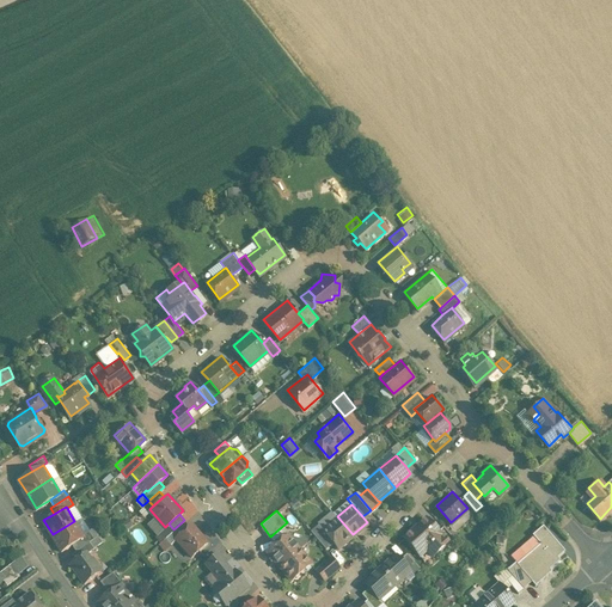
[(353,534),(337,516),(324,528),(323,528),(334,541),(338,546),(353,534)]
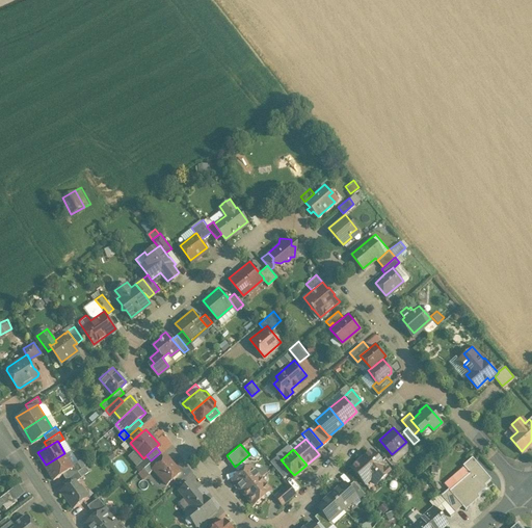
[(370,449),(351,467),(365,481),(375,473),(380,479),(390,471),(380,460),(370,449)]
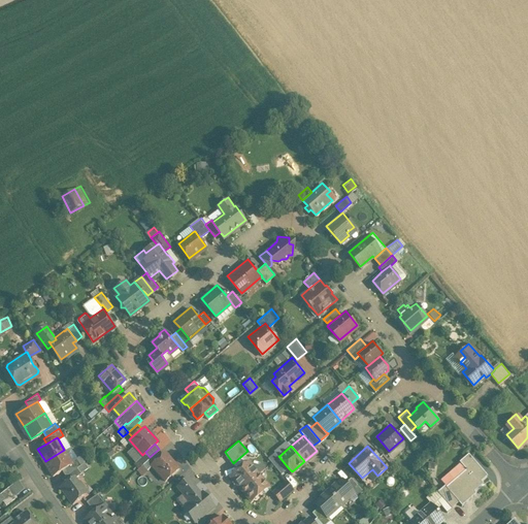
[(71,460),(64,450),(45,461),(53,473),(62,468),(72,462),(71,460)]
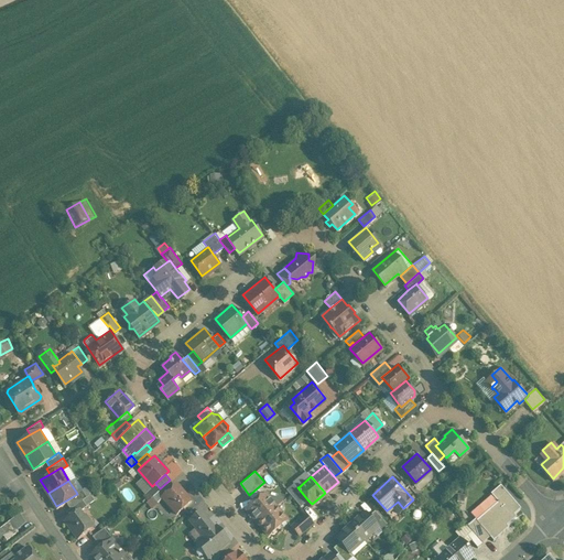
[(160,488),(153,495),(158,501),(162,496),(162,495),(172,486),(167,482),(160,488)]
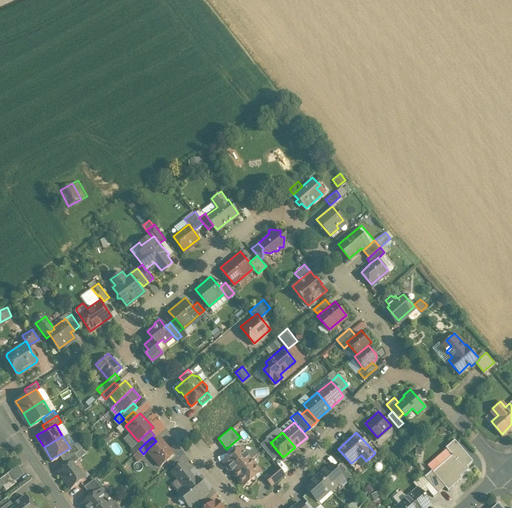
[(174,452),(160,437),(156,441),(147,449),(147,450),(160,464),(174,452)]
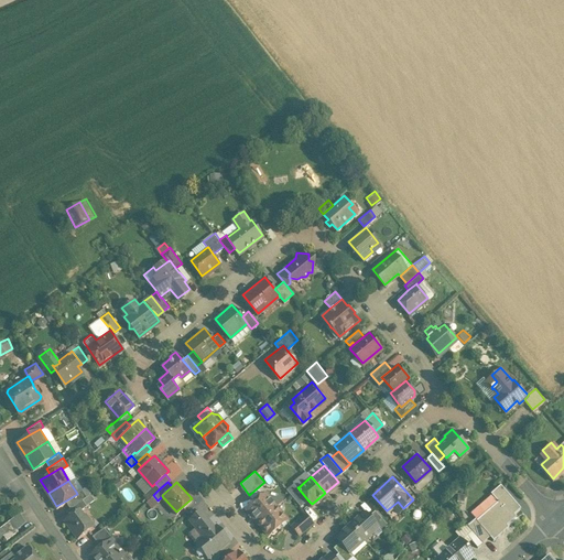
[(307,499),(297,487),(299,487),(294,482),(286,488),(301,505),(307,499)]
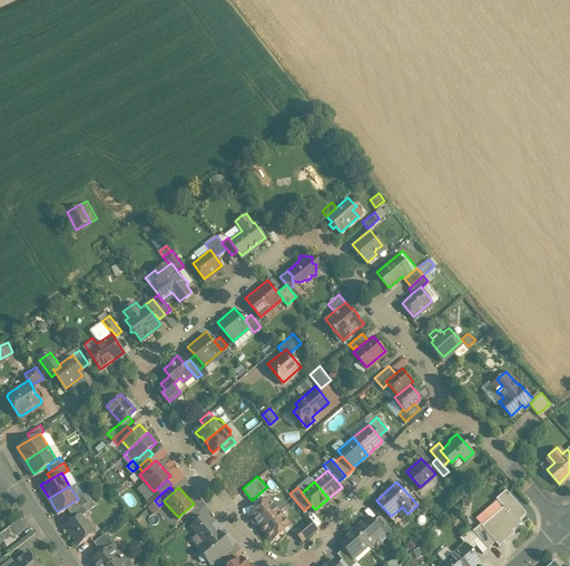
[(423,500),(413,488),(408,494),(418,505),(423,500)]
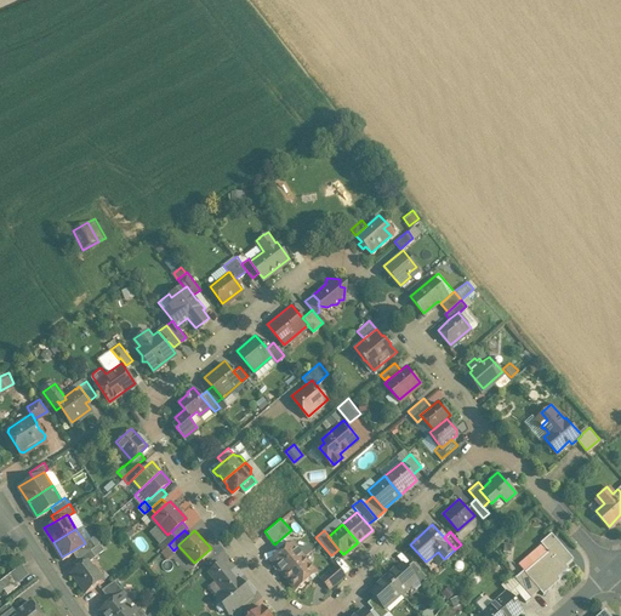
[(548,549),(524,571),(523,569),(514,576),(522,583),(531,595),(540,588),(543,592),(571,569),(567,564),(574,558),(552,532),(541,541),(548,549)]
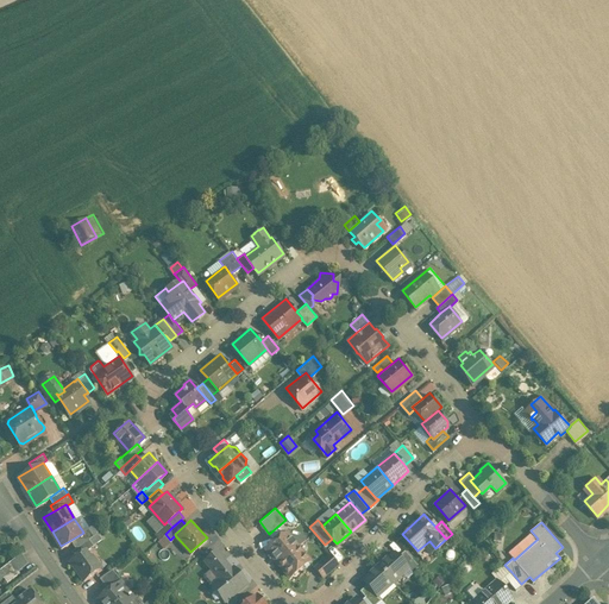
[(88,527),(82,530),(83,533),(71,540),(76,547),(89,538),(93,534),(88,527)]
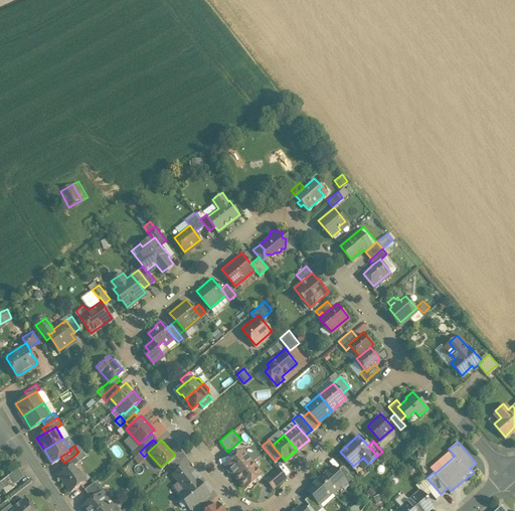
[(251,461),(242,449),(225,463),(234,475),(251,461)]
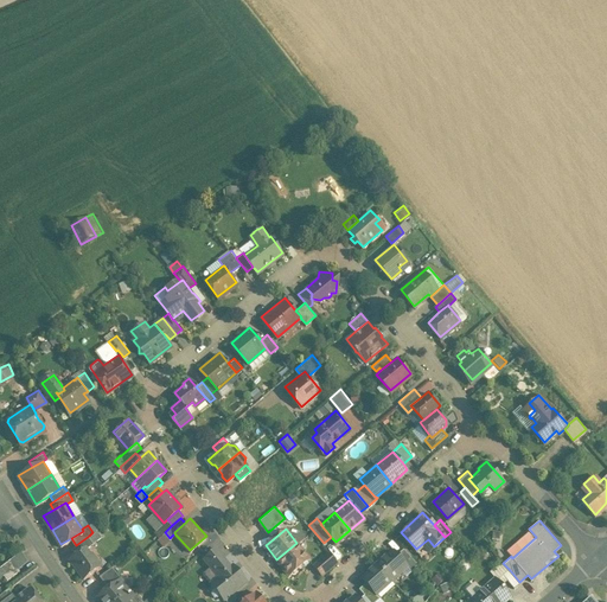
[(76,545),(71,548),(76,554),(85,546),(85,548),(94,542),(89,536),(76,545)]
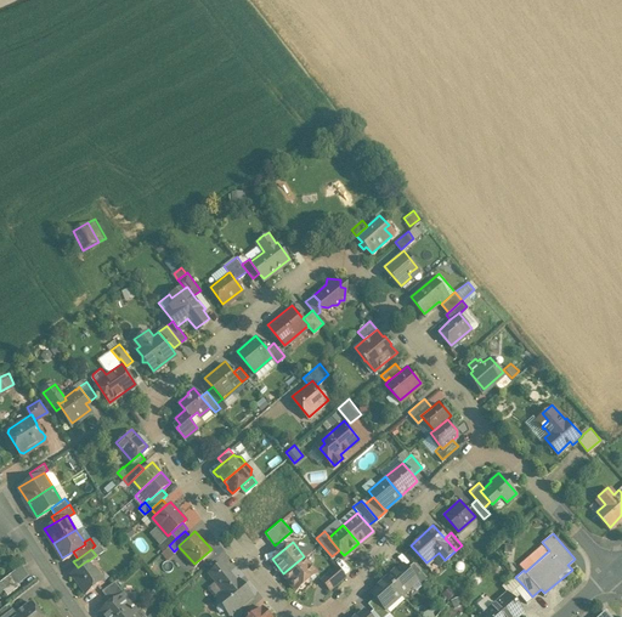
[(316,571),(304,556),(283,573),(295,588),(316,571)]
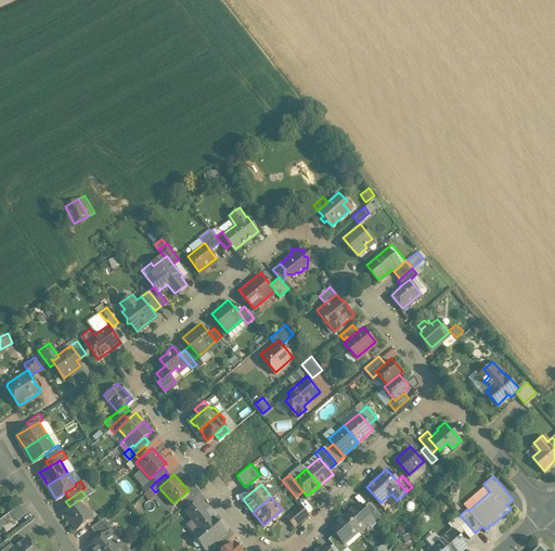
[(69,507),(64,511),(76,528),(90,519),(85,511),(86,508),(84,505),(81,504),(78,501),(78,500),(69,507)]
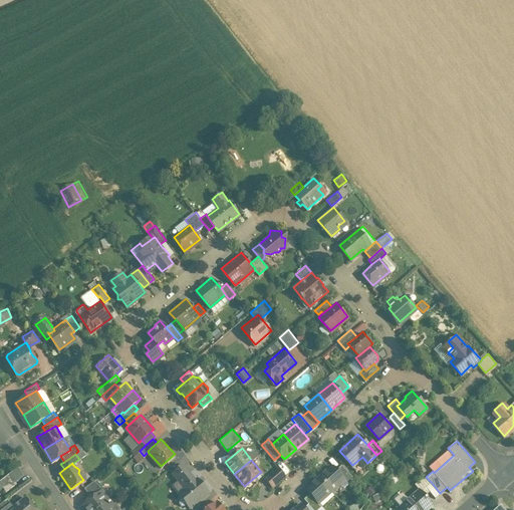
[(353,477),(341,463),(336,468),(344,478),(347,482),(353,477)]
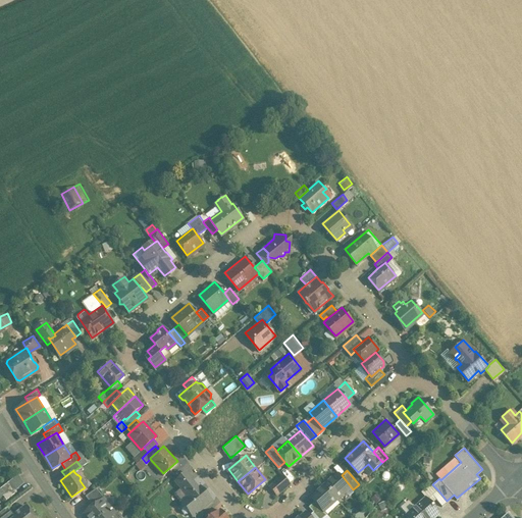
[(186,471),(175,479),(181,486),(191,478),(192,477),(186,471)]
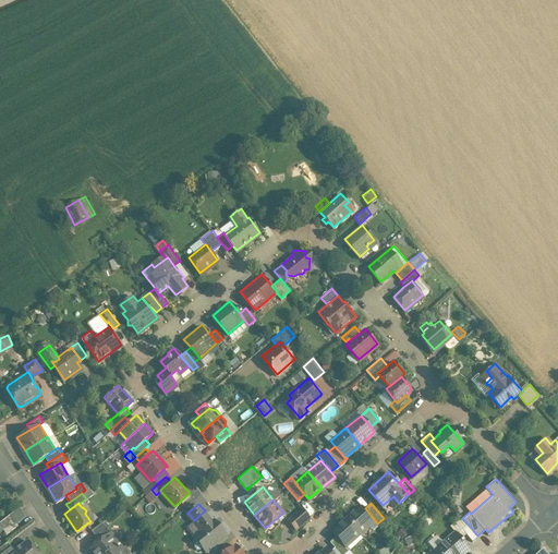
[(362,505),(355,510),(354,509),(350,514),(351,515),(348,518),(360,532),(374,519),(365,508),(362,505)]
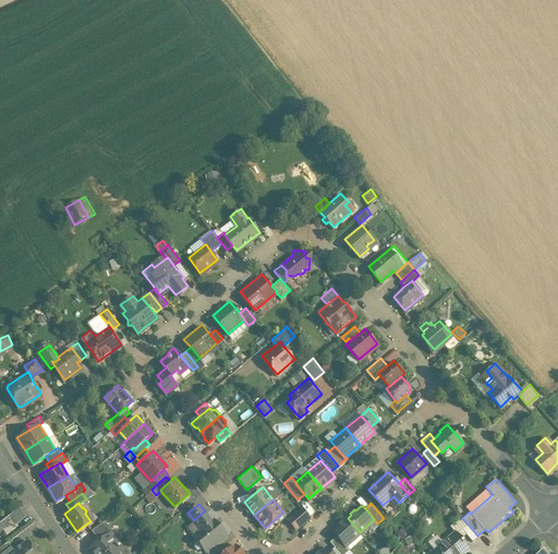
[(303,506),(289,519),(295,527),(310,515),(303,506)]
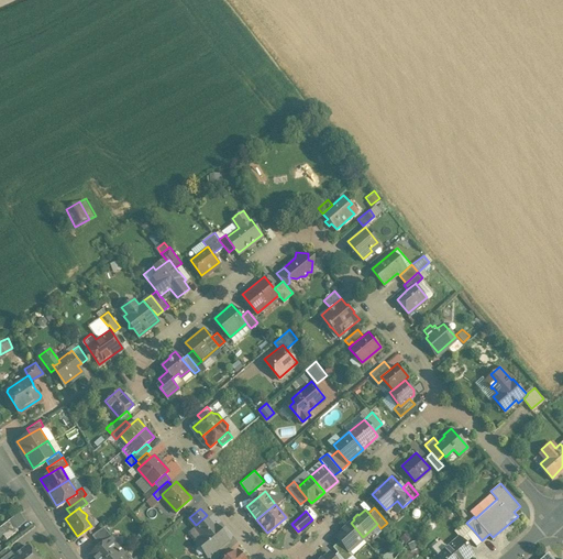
[(217,529),(214,525),(213,526),(206,516),(196,524),(203,534),(196,540),(199,545),(197,547),(196,550),(198,552),(201,552),(205,550),(208,555),(228,538),(219,527),(217,529)]
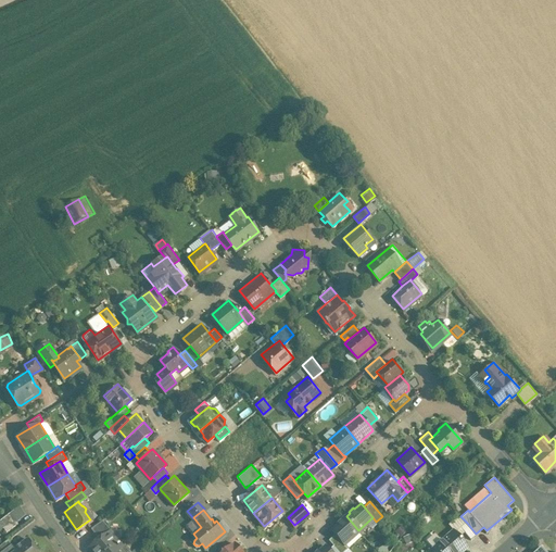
[(10,512),(0,519),(0,522),(2,526),(3,526),(7,530),(17,522),(10,512)]
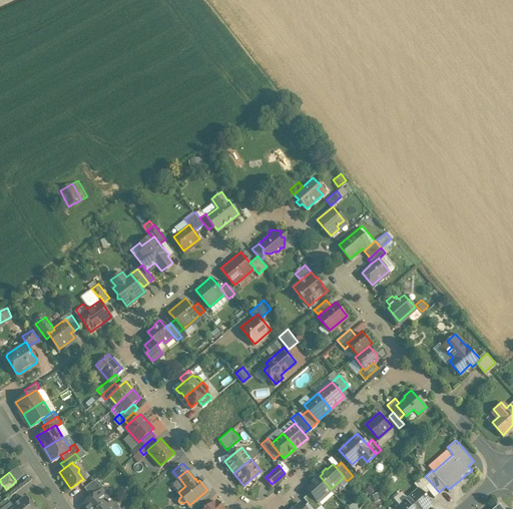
[(316,479),(315,478),(311,482),(312,483),(306,488),(309,491),(318,501),(318,500),(331,489),(320,476),(316,479)]
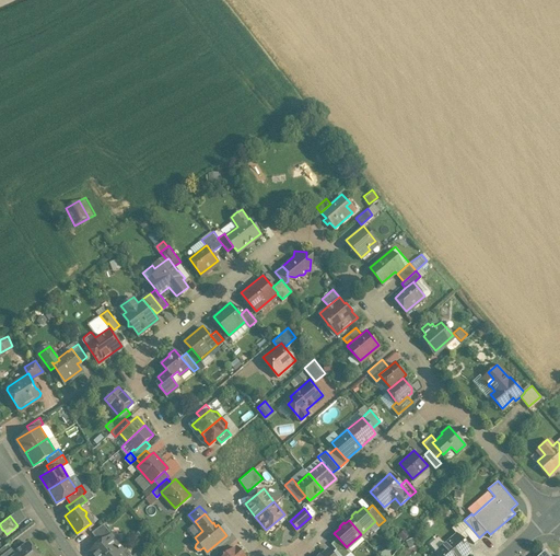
[(113,533),(103,522),(92,531),(101,542),(108,535),(109,536),(113,533)]
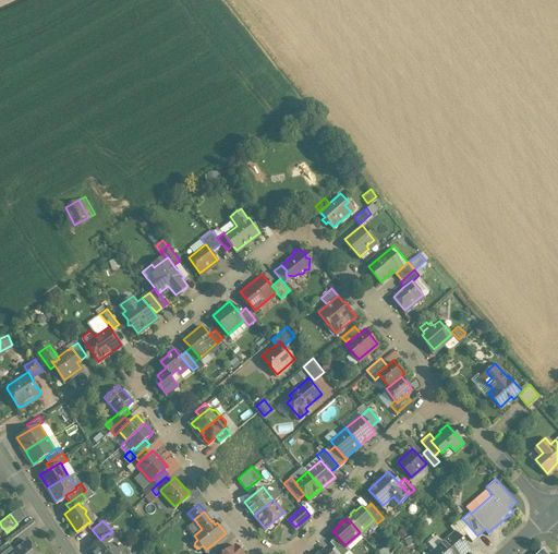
[(477,536),(469,525),(464,529),(473,539),(477,536)]
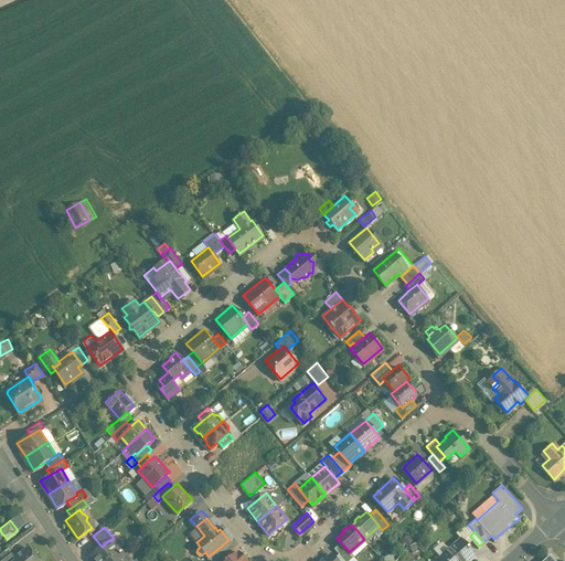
[(460,537),(439,554),(444,560),(468,560),(476,554),(460,537)]
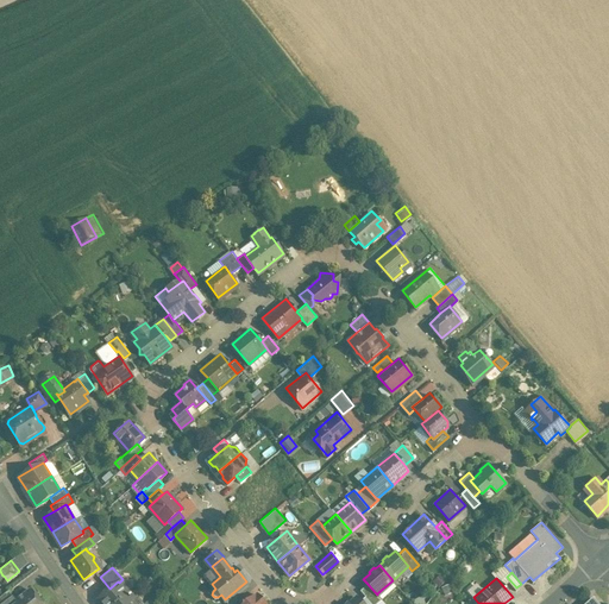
[(123,579),(119,583),(118,582),(110,589),(98,598),(102,603),(115,603),(132,591),(123,579)]
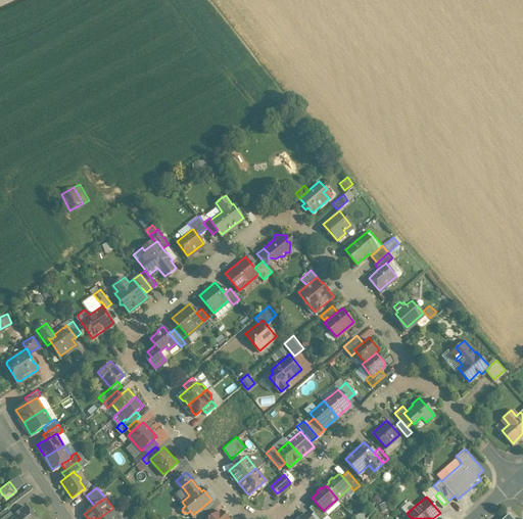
[(409,499),(400,506),(406,511),(414,504),(409,499)]
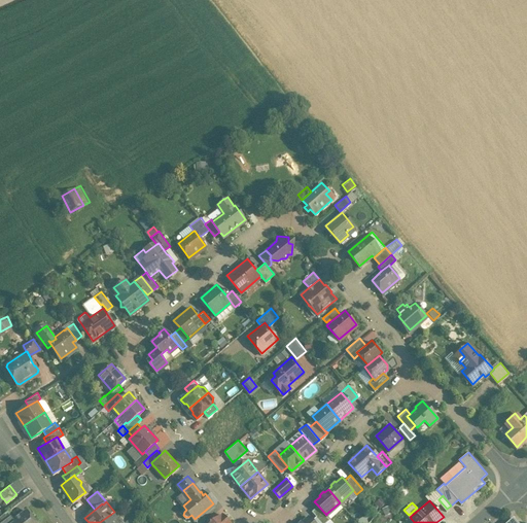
[(326,515),(317,504),(312,510),(316,515),(323,522),(324,522),(330,518),(326,514),(326,515)]
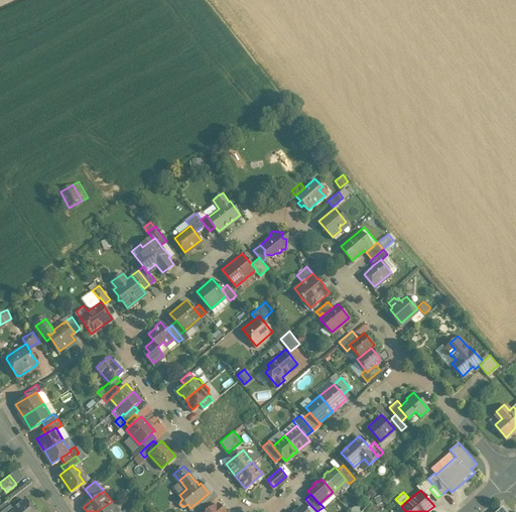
[(36,511),(25,498),(13,507),(10,504),(0,511),(36,511)]
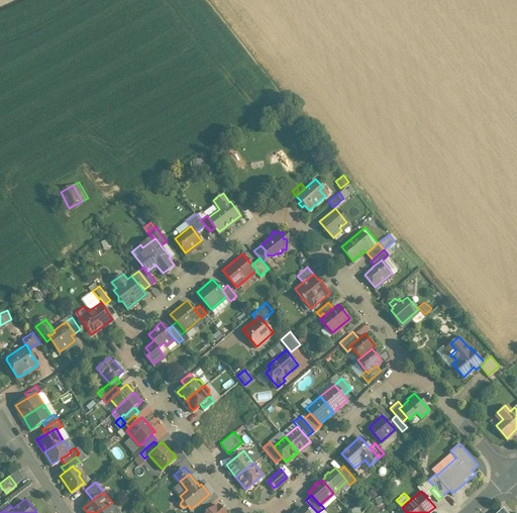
[(7,500),(0,505),(0,512),(10,505),(7,500)]
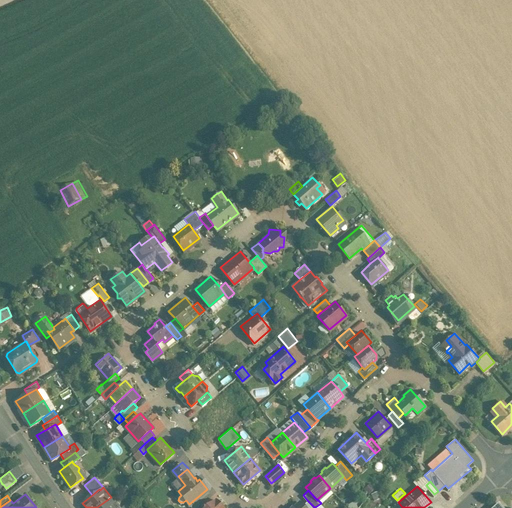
[(114,501),(111,497),(97,507),(118,507),(120,507),(121,506),(115,500),(114,501)]
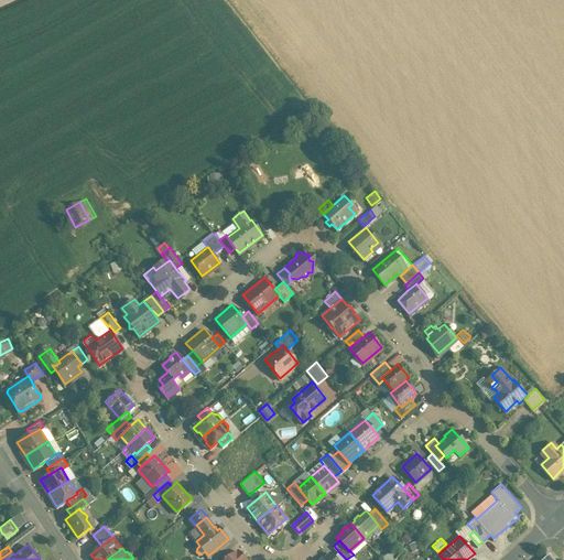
[(226,559),(225,559),(248,559),(238,549),(226,559)]
